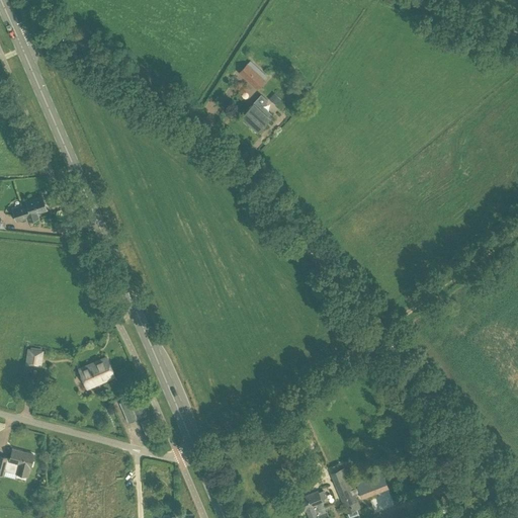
[(241,72),(262,90),(270,81),(249,62),(241,72)]
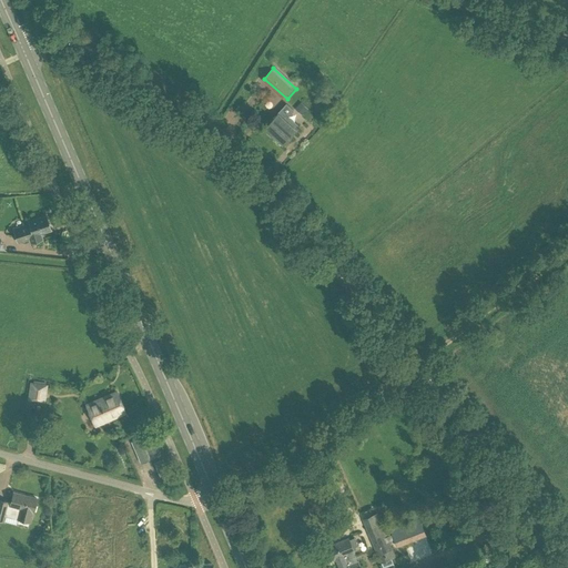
[(305,103),(300,107),(305,114),(311,111),(305,103)]
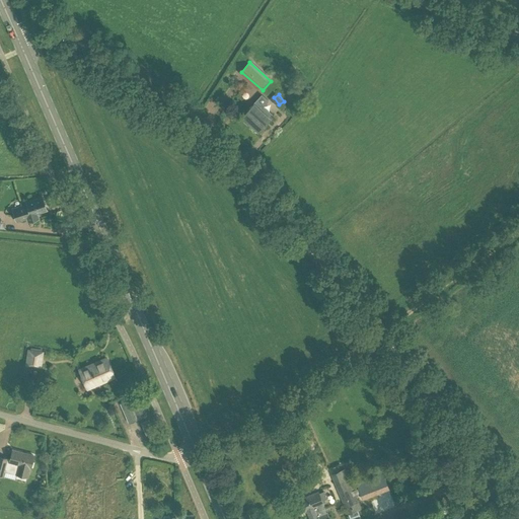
[(257,112),(260,110),(258,108),(263,103),(258,99),(241,118),(248,124),(248,123),(252,126),(262,116),(257,112)]
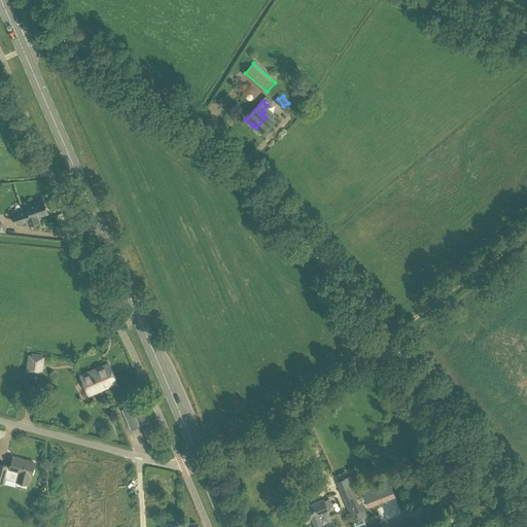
[(28,226),(39,222),(38,216),(47,213),(43,201),(27,206),(27,208),(18,211),(11,213),(16,225),(27,222),(28,226)]
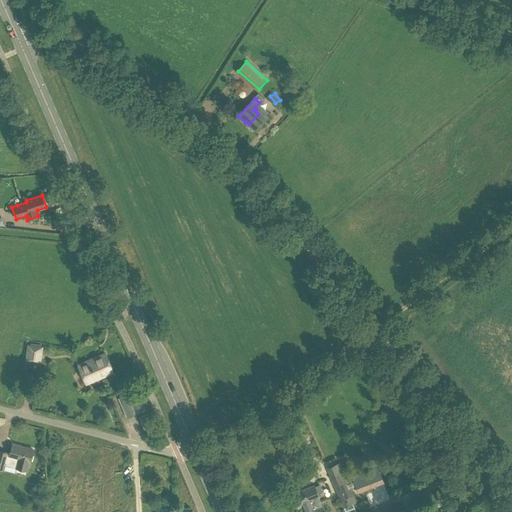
[(40,363),(42,347),(28,345),(25,361),(40,363)]
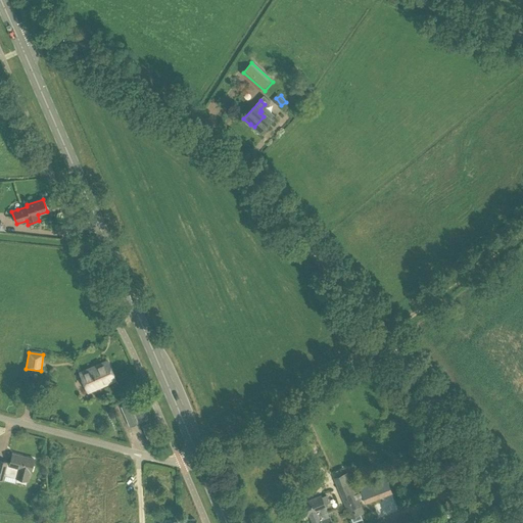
[(88,392),(115,381),(107,362),(80,373),(88,392)]
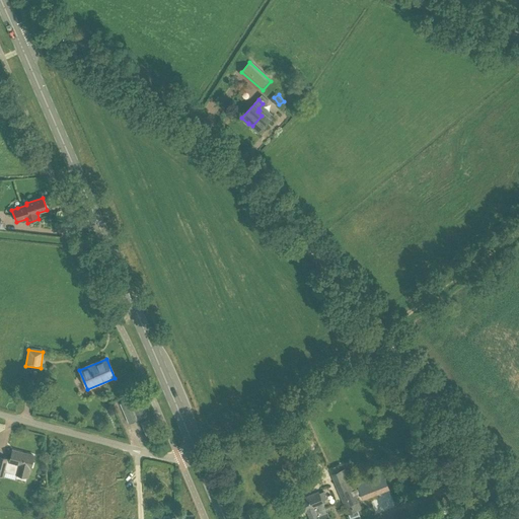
[(129,424),(146,417),(138,396),(121,403),(129,424)]
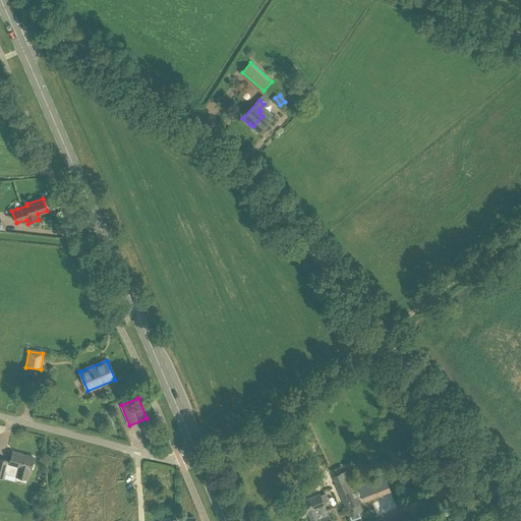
[(147,436),(154,432),(149,421),(141,424),(147,436)]
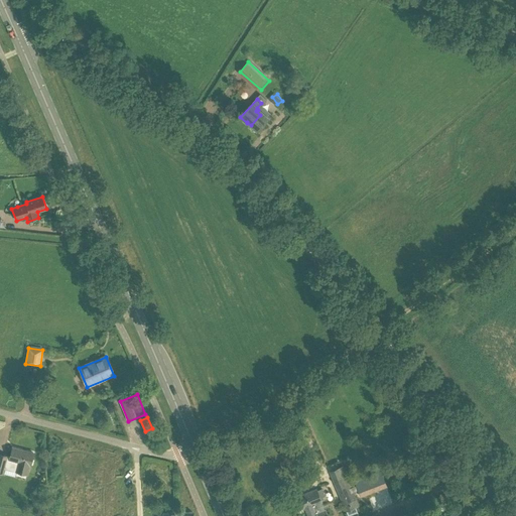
[(30,466),(33,454),(12,447),(10,458),(0,455),(0,473),(3,474),(5,467),(16,469),(15,472),(27,475),(29,466),(30,466)]
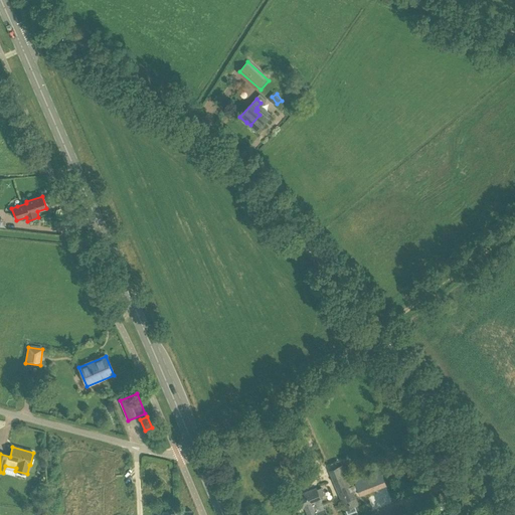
[(345,511),(357,506),(344,473),(331,478),(345,511)]
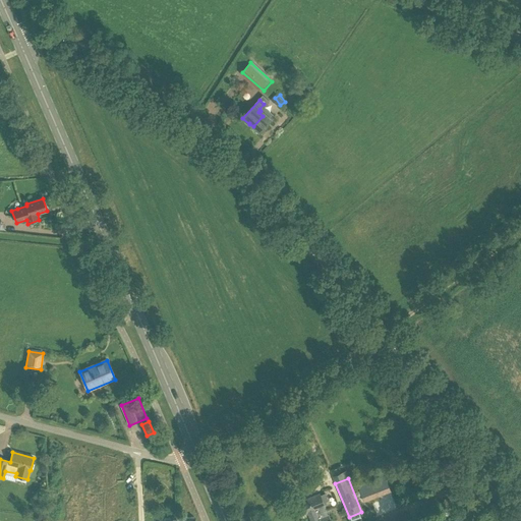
[(364,500),(377,496),(372,483),(360,487),(364,500)]
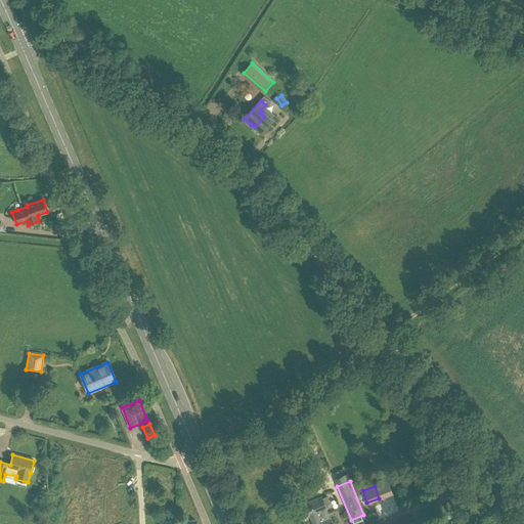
[(333,523),(331,517),(330,518),(326,511),(328,511),(326,510),(321,496),(302,505),(308,518),(310,518),(311,521),(312,523),(311,523),(333,523)]
